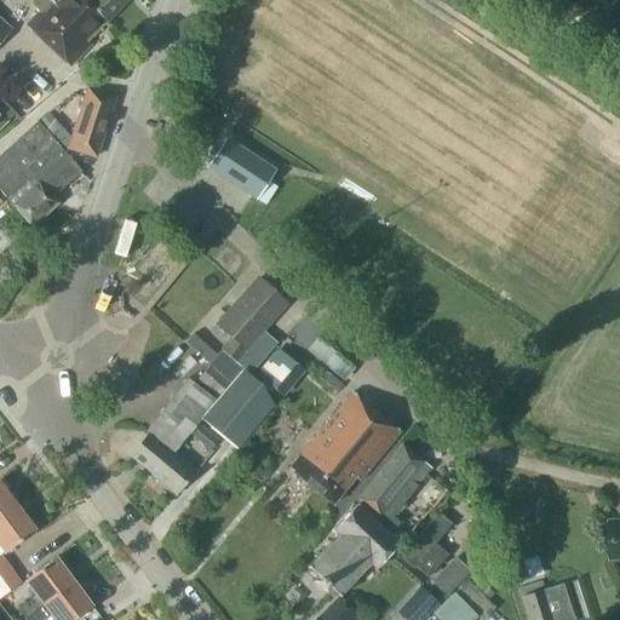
[(24,27),(68,68),(90,46),(86,44),(105,23),(84,0),(49,0),(53,4),(41,16),(38,12),(24,27)]
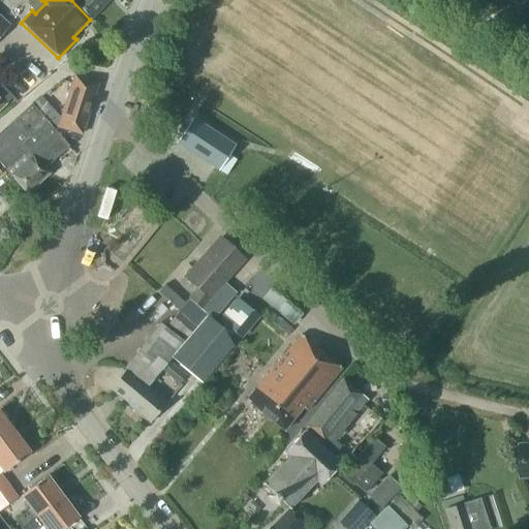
[(71,0),(90,20),(107,0),(71,0)]
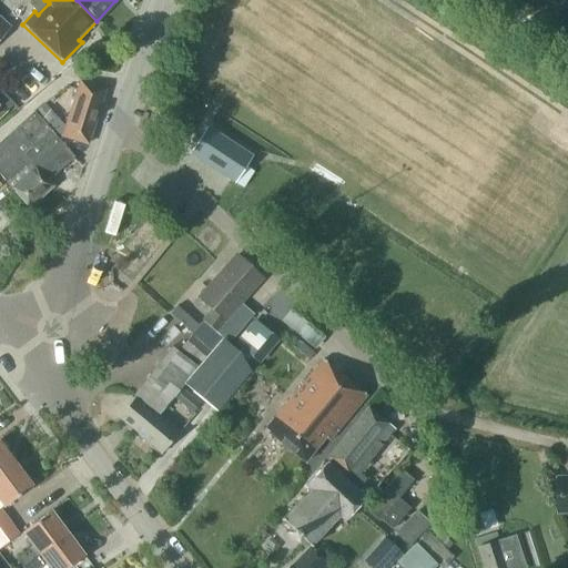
[(0,17),(0,36),(9,26),(0,17)]
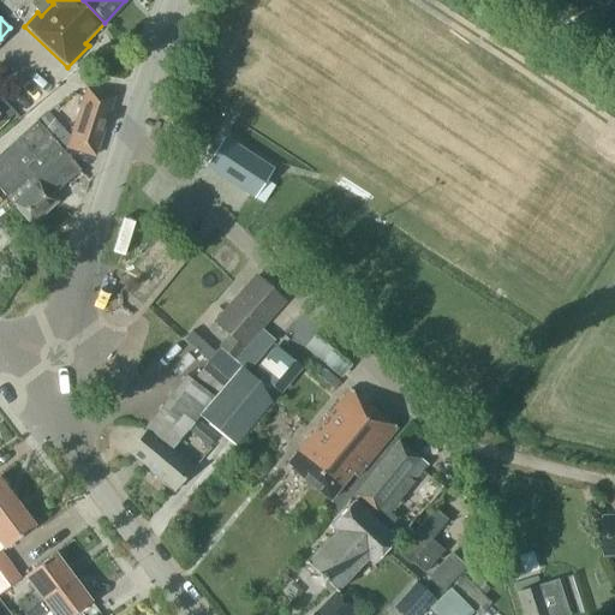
[(48,82),(39,72),(27,84),(37,94),(48,82)]
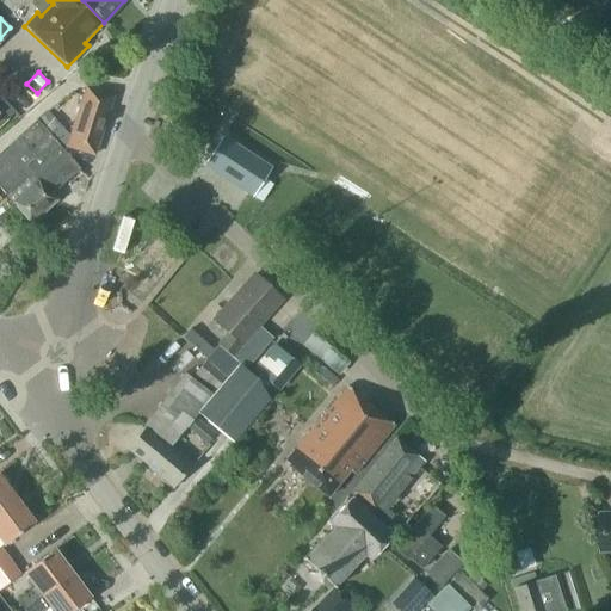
[(93,155),(112,98),(85,88),(66,147),(93,155)]
